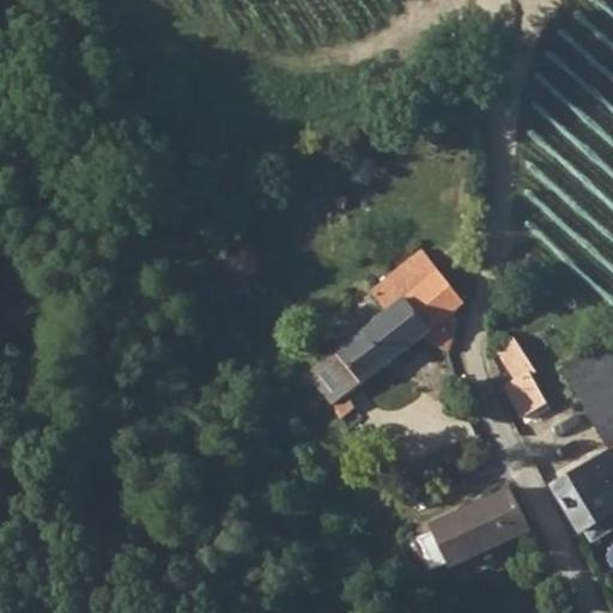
[(463,237),(472,238),(473,229),(465,228),(463,237)]
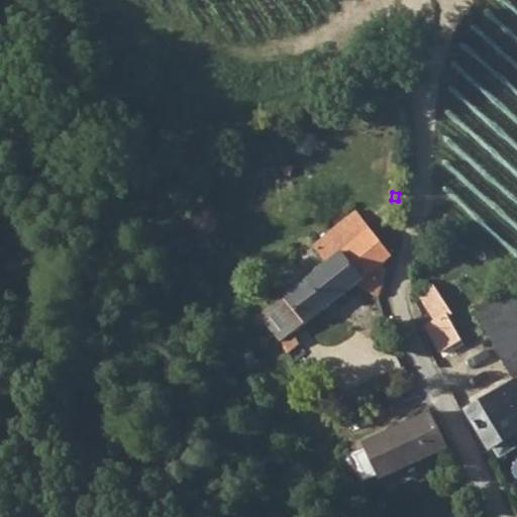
[(325,264),(261,317),(282,341),(288,353),(300,344),(294,333),(355,285),(379,298),(382,290),(387,272),(382,265),(390,259),(392,256),(354,212),(312,247),(325,264)]
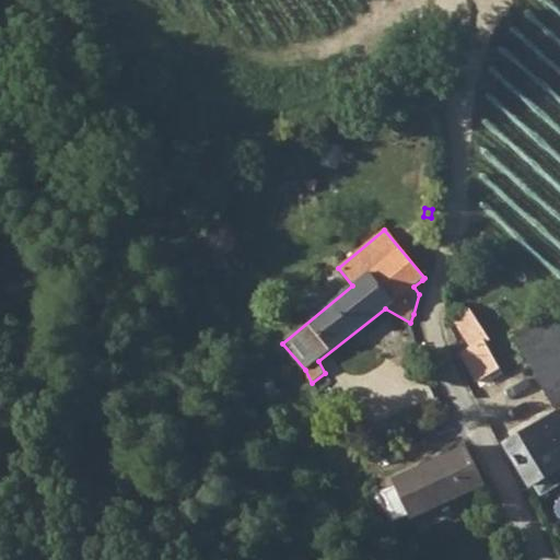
[(471,349),(458,357),(471,385),(499,370),(488,350),(483,345),(490,341),(471,310),(454,319),(471,349)]
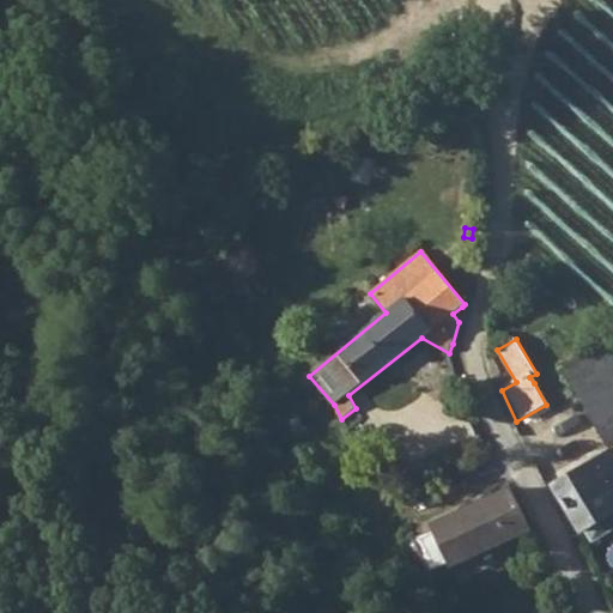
[(612,360),(604,344),(562,369),(580,401),(608,449),(612,445),(612,451),(554,486),(581,535),(586,533),(592,544),(612,530),(612,517),(612,516),(612,360)]
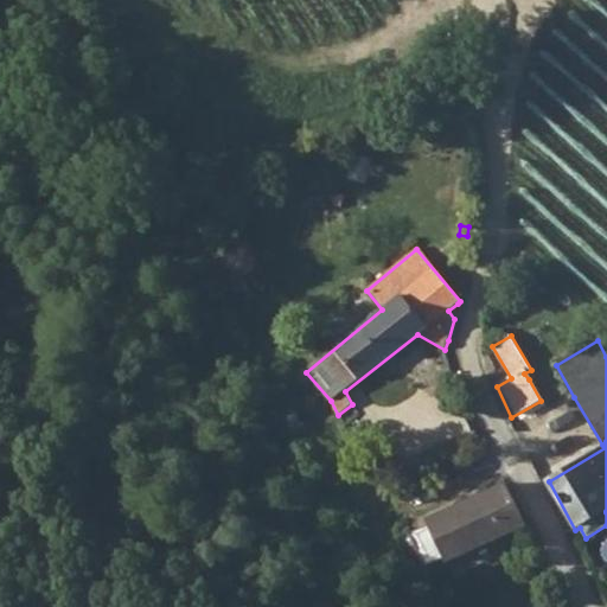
[(556,365),(529,379),(541,401),(548,413),(574,397),(556,365)]
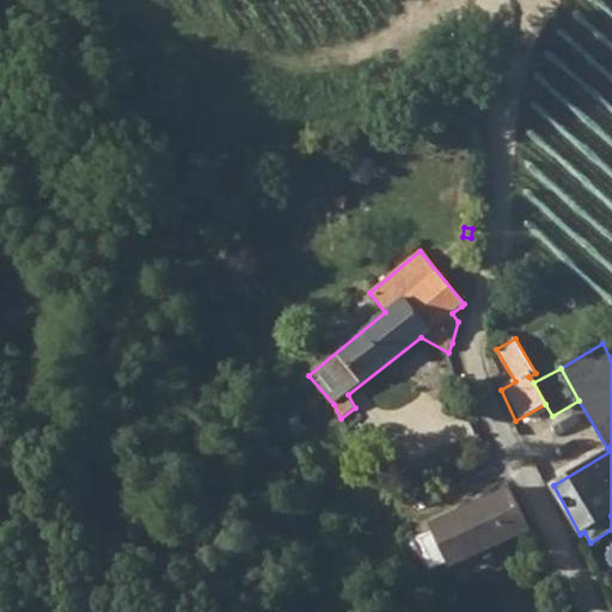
[(531,531),(507,485),(430,525),(451,568),(531,531)]
